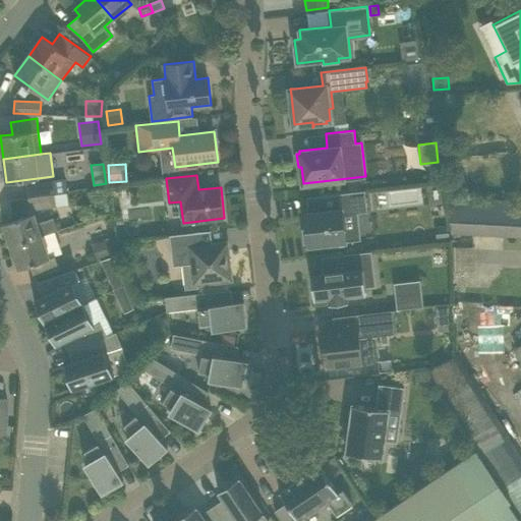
[(55,193),(66,192),(65,180),(26,185),(29,197),(55,193)]
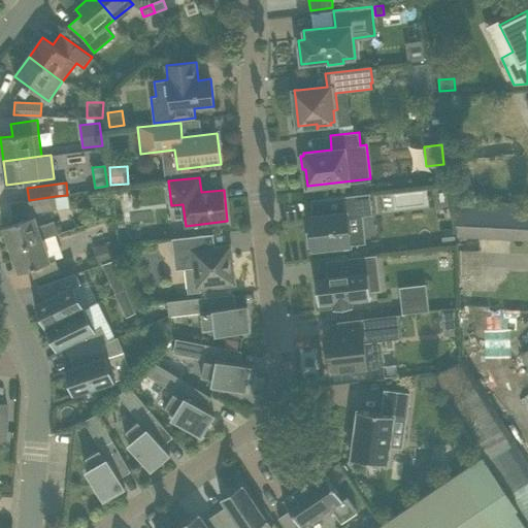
[(334,250),(349,249),(348,244),(351,244),(348,217),(372,215),(370,193),(319,199),(321,213),(308,216),(310,231),(307,232),(308,246),(311,246),(312,250),(333,246),(334,250)]
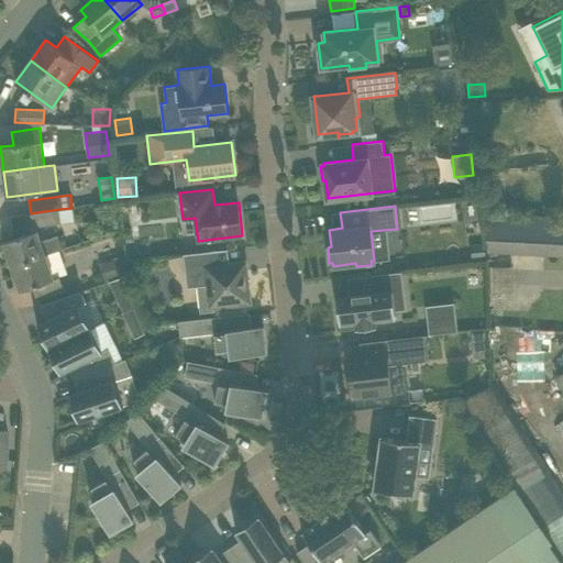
[(31,213),(33,227),(61,222),(59,209),(31,213)]
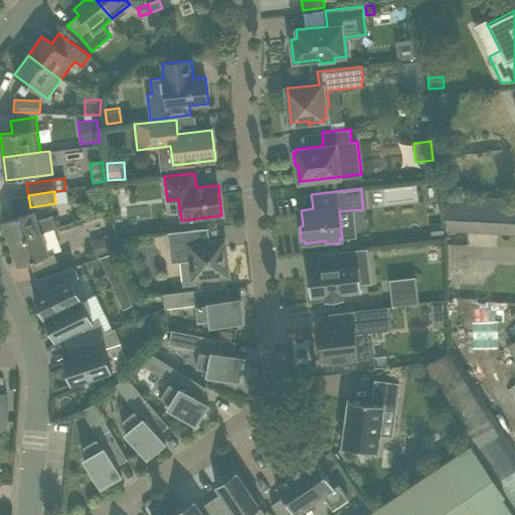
[(514,200),(448,197),(446,228),(514,232),(514,200)]
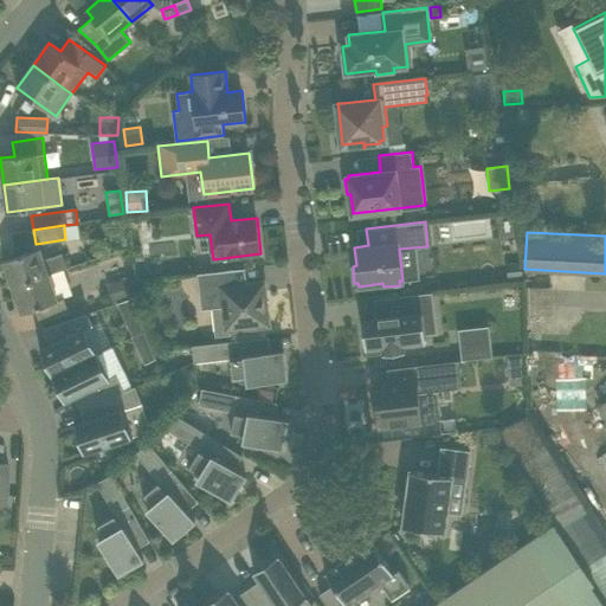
[(13,287),(49,275),(66,268),(62,253),(43,259),(39,249),(4,260),(13,287)]
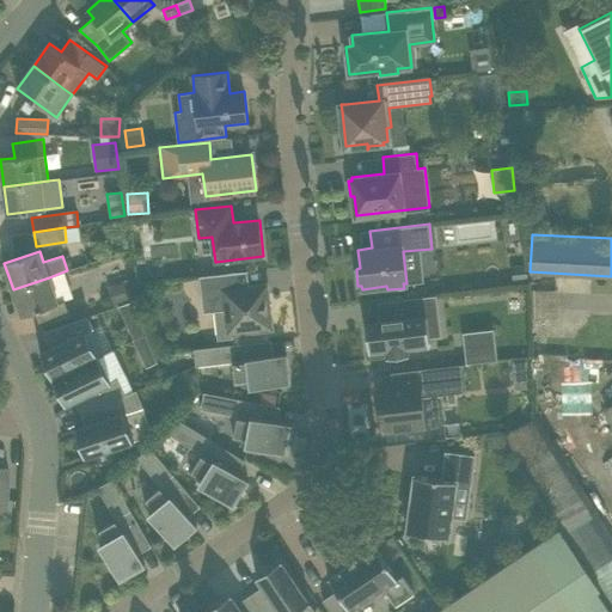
[(236,271),(199,276),(203,312),(226,310),(228,332),(271,328),(267,285),(238,288),(236,271)]
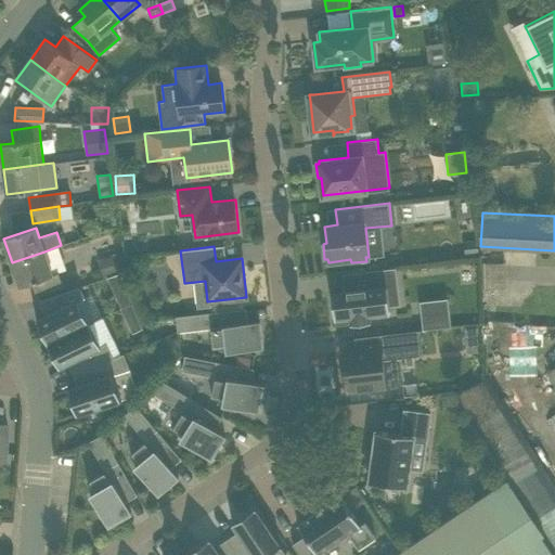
[(12,262),(20,286),(33,282),(37,295),(63,285),(59,272),(52,274),(44,252),(12,262)]
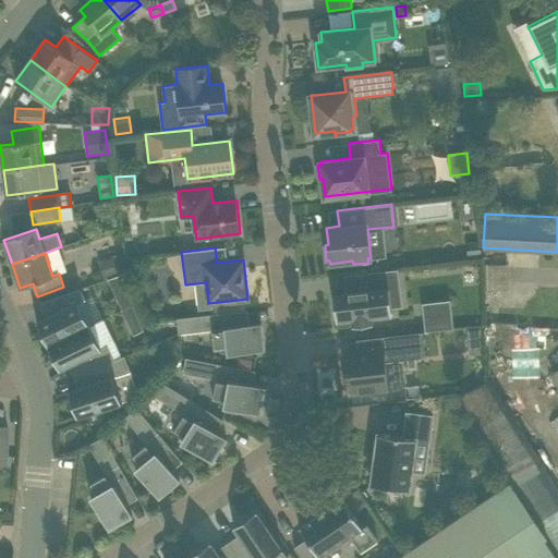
[(373,324),(372,318),(392,315),(389,289),(395,288),(392,269),(365,273),(367,284),(349,287),(349,292),(334,294),(337,323),(352,320),(352,326),(373,324)]
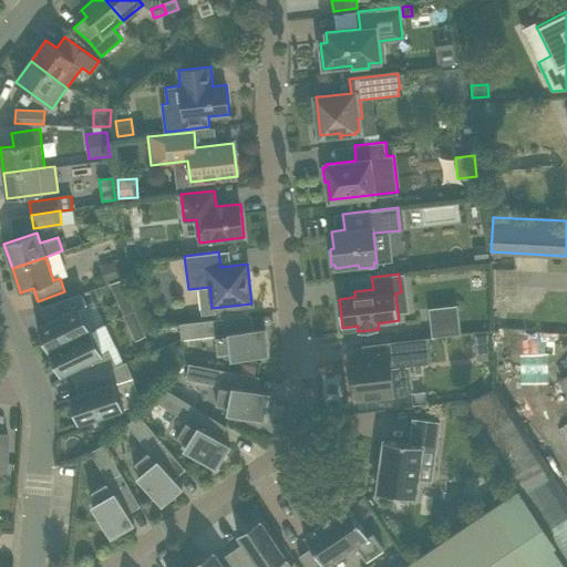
[(39,326),(37,327),(38,328),(40,333),(49,351),(91,330),(80,308),(86,305),(81,292),(41,307),(41,308),(43,308),(49,321),(42,325),(39,326)]
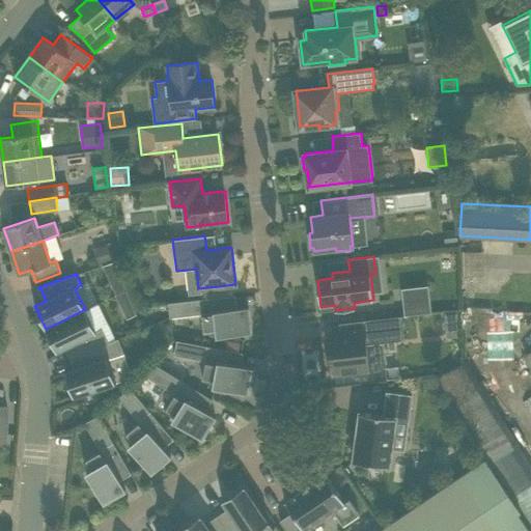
[(123,279),(112,284),(116,295),(128,289),(123,279)]
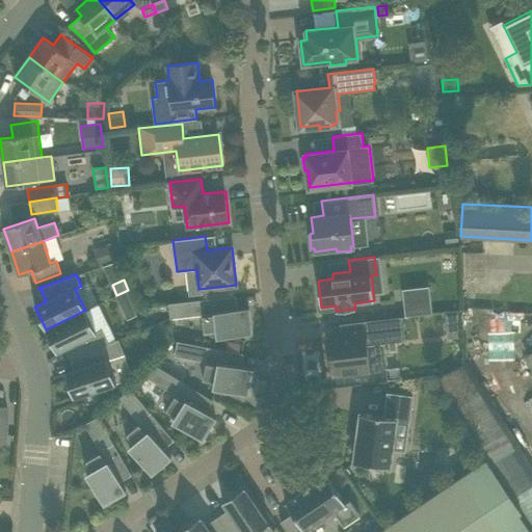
[(235,295),(169,302),(170,318),(204,314),(206,334),(218,331),(219,337),(251,334),(249,314),(249,309),(249,308),(237,309),(235,295)]
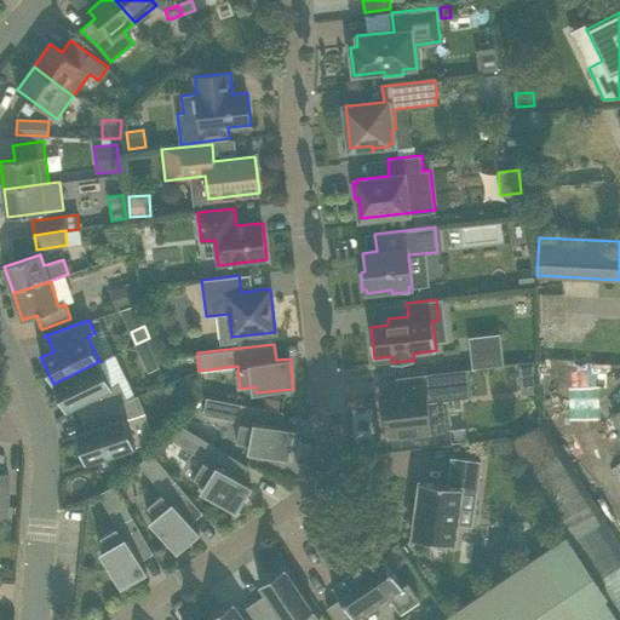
[(501,345),(470,349),(472,368),(504,365),(501,345)]
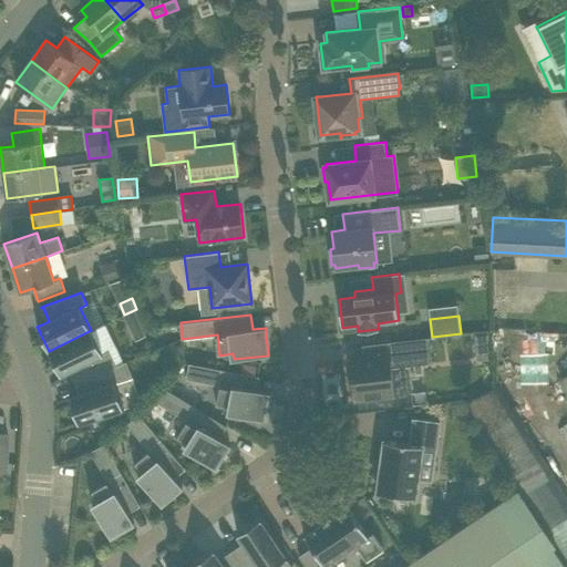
[(91,330),(49,351),(58,369),(60,374),(61,375),(62,374),(65,373),(72,370),(78,380),(75,381),(76,382),(116,366),(109,350),(102,353),(91,330)]
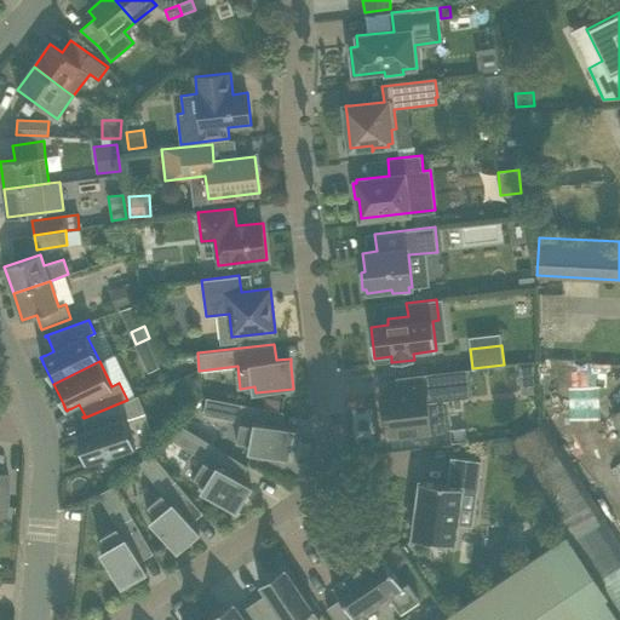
[(430,436),(430,431),(431,431),(428,402),(472,396),(469,368),(396,377),(397,391),(383,394),(385,414),(382,414),(384,432),(388,431),(388,436),(413,434),(413,438),(430,436)]
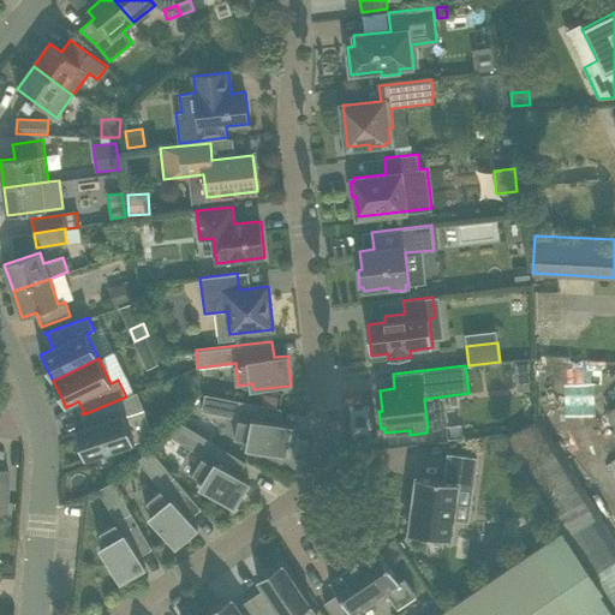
[(77,430),(76,430),(76,433),(78,439),(85,460),(133,443),(124,416),(144,410),(137,392),(126,396),(83,415),(85,415),(89,427),(82,429),(77,430)]
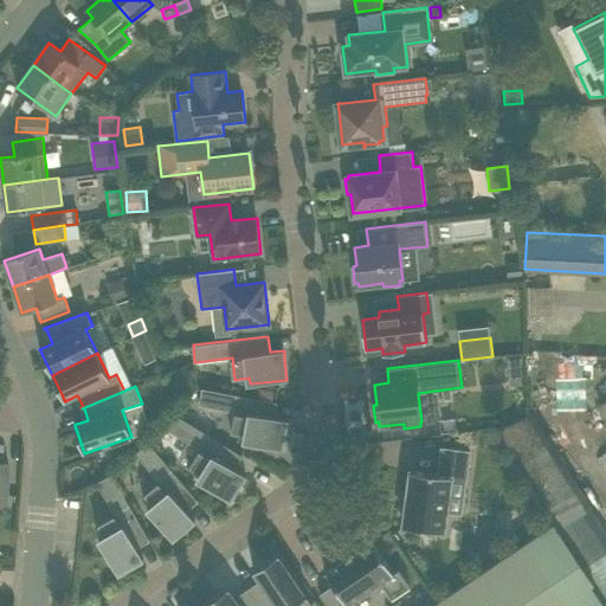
[(202,388),(199,405),(236,412),(231,433),(246,437),(245,442),(282,449),(287,427),(288,421),(288,419),(274,417),(277,403),(202,388)]
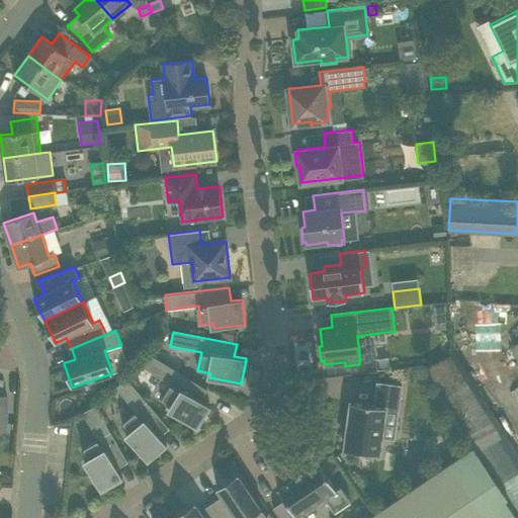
[(152,355),(144,367),(171,383),(161,400),(172,407),(169,411),(196,428),(206,412),(209,408),(210,406),(200,400),(206,389),(152,355)]
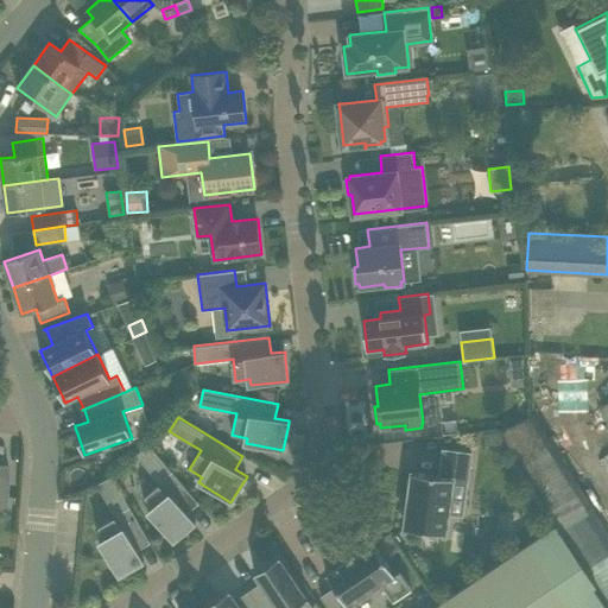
[(149,443),(135,455),(160,482),(144,498),(153,508),(149,512),(173,542),(190,527),(195,524),(196,523),(187,512),(198,501),(149,443)]
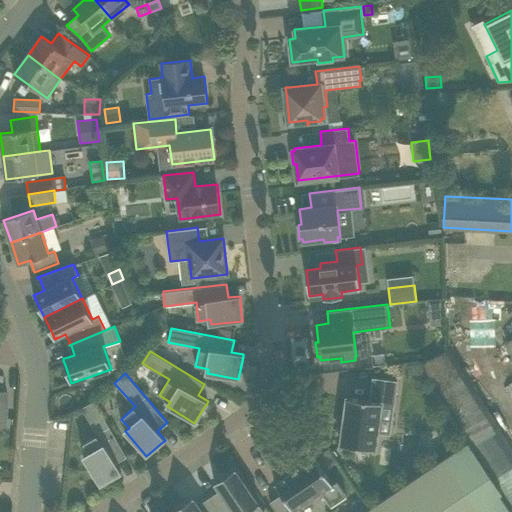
[(341,445),(375,449),(381,403),(393,405),(397,381),(374,378),(371,400),(348,397),(341,445)]
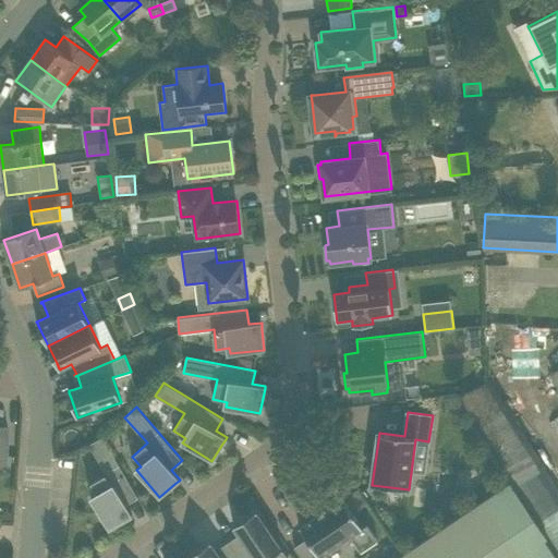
[(107,473),(88,484),(96,496),(91,498),(108,529),(126,519),(131,516),(132,514),(125,504),(137,496),(102,436),(89,444),(107,473)]
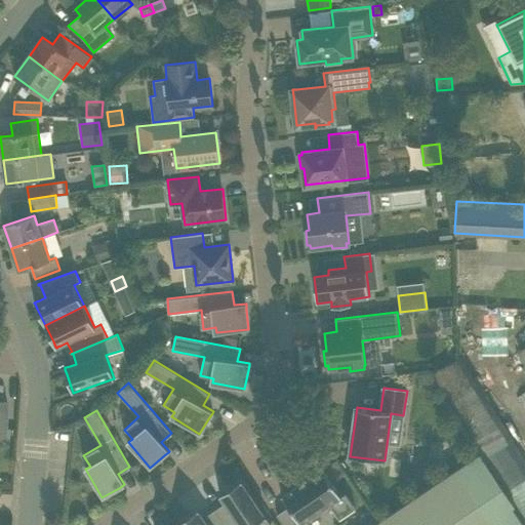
[(524,524),(514,509),(516,507),(481,454),(374,524),(524,524)]
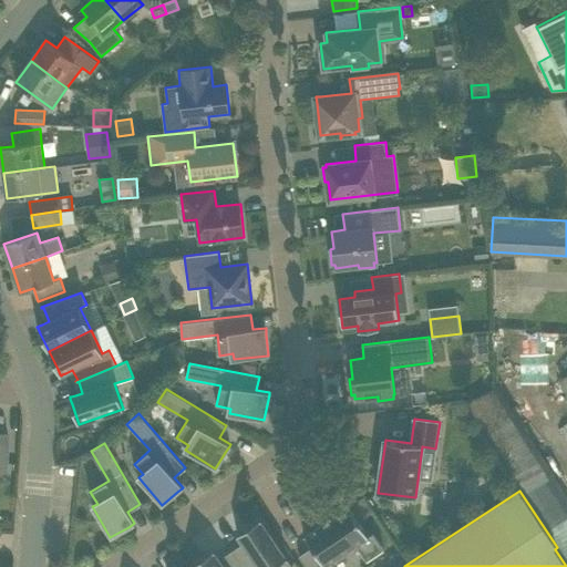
[(311,547),(299,555),(307,566),(327,566),(357,546),(367,560),(384,549),(373,533),(369,536),(348,506),(305,536),(311,547)]
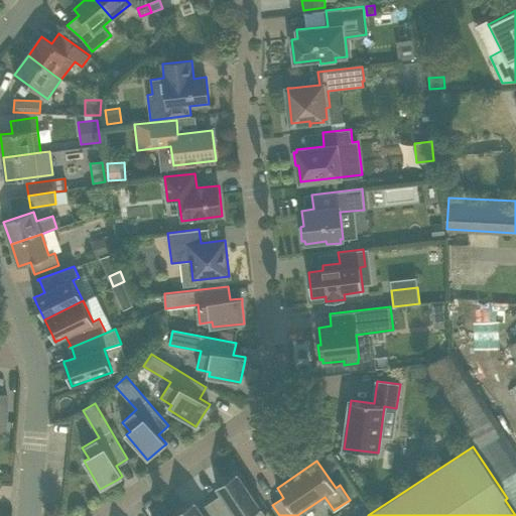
[(212,502),(220,515),(266,515),(237,472),(222,483),(218,486),(216,487),(217,488),(219,491),(223,497),(213,503),(212,502)]
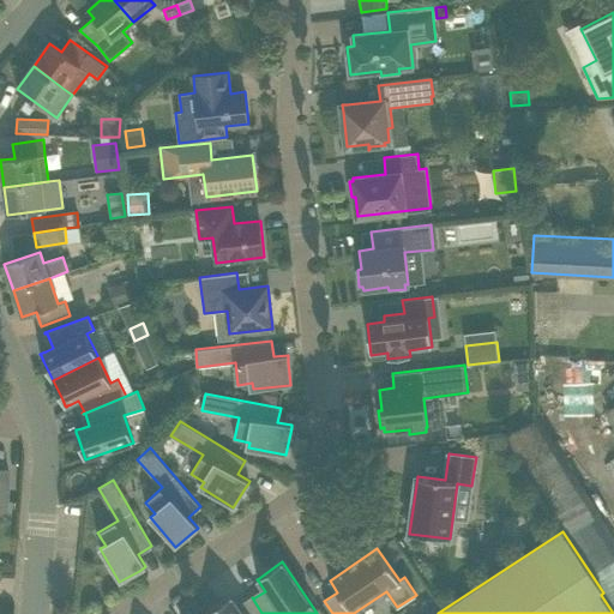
[(226,600),(208,613),(262,613),(252,597),(251,599),(252,600),(240,608),(235,601),(233,597),(232,596),(230,597),(226,600)]
